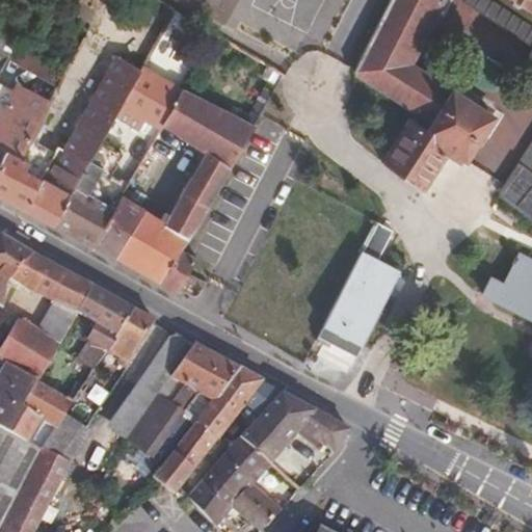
[(178,0),(221,23),(233,0),(178,0)]
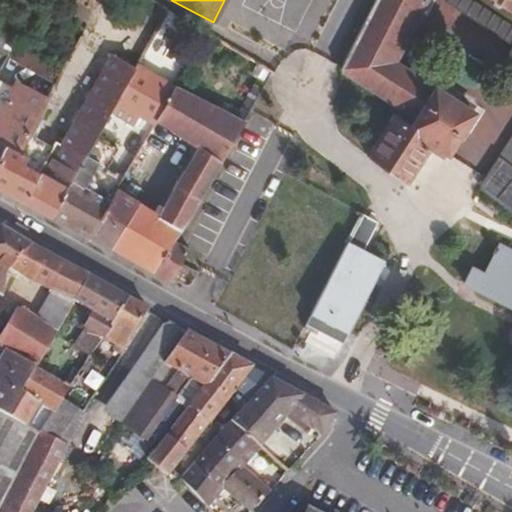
[(419,116),(432,92),(389,65),(424,0),(376,0),(341,69),(419,116)]
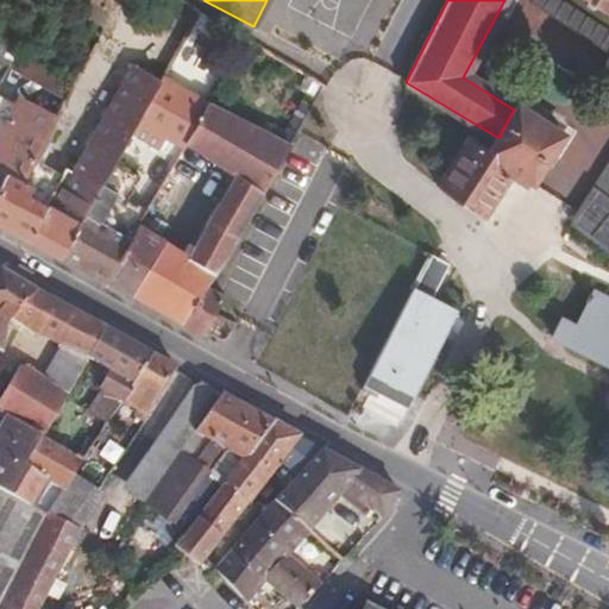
[(608,81),(608,36),(550,0),(519,0),(519,2),(600,55),(591,70),(608,81)]
